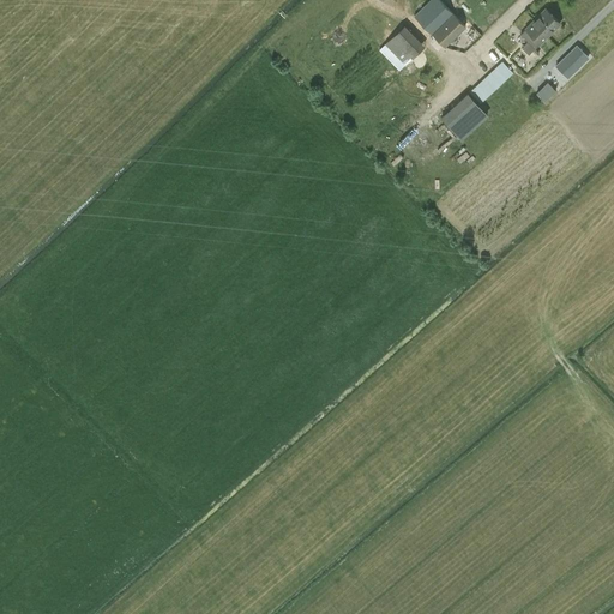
[(445,48),(465,26),(439,0),(428,0),(414,16),(445,48)]
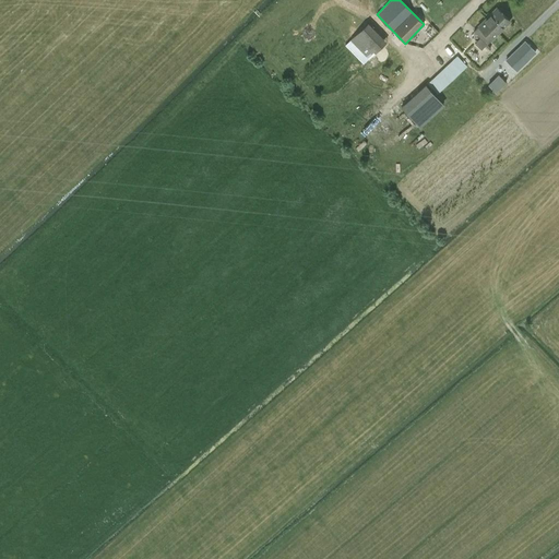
[(475,44),(482,50),(510,21),(497,8),(473,32),(480,38),(475,44)]
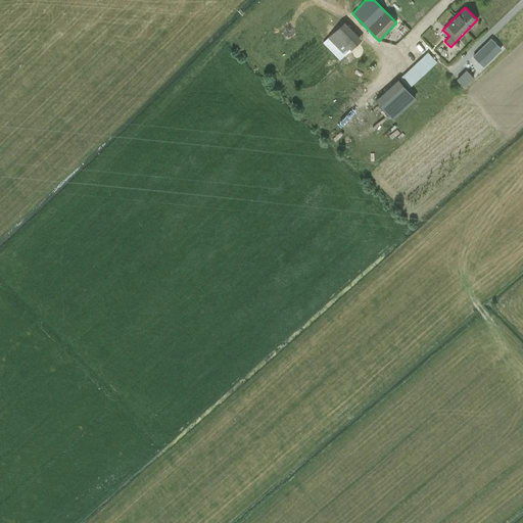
[(340,58),(363,37),(346,19),(324,41),(340,58)]
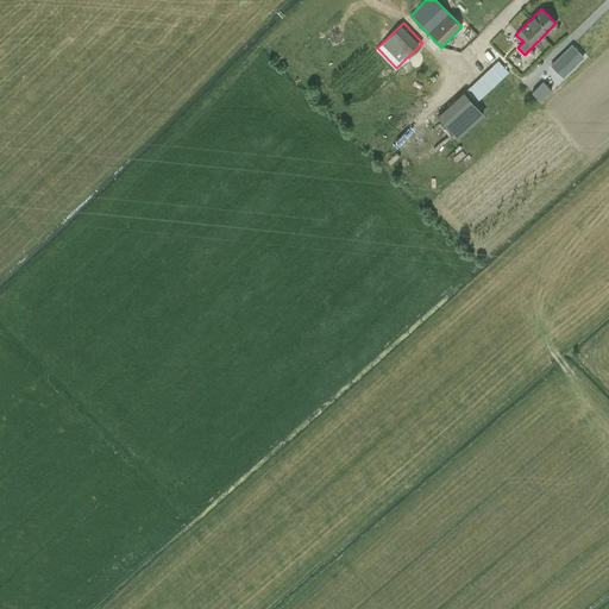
[(572,43),(552,63),(564,74),(584,55),(572,43)]
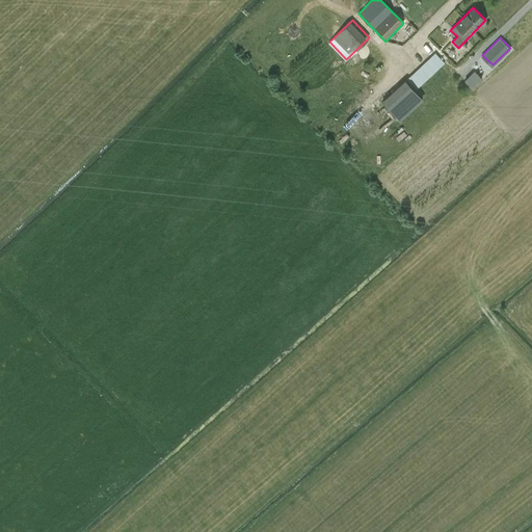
[(416,89),(425,80),(444,63),(434,53),(406,79),(416,89)]
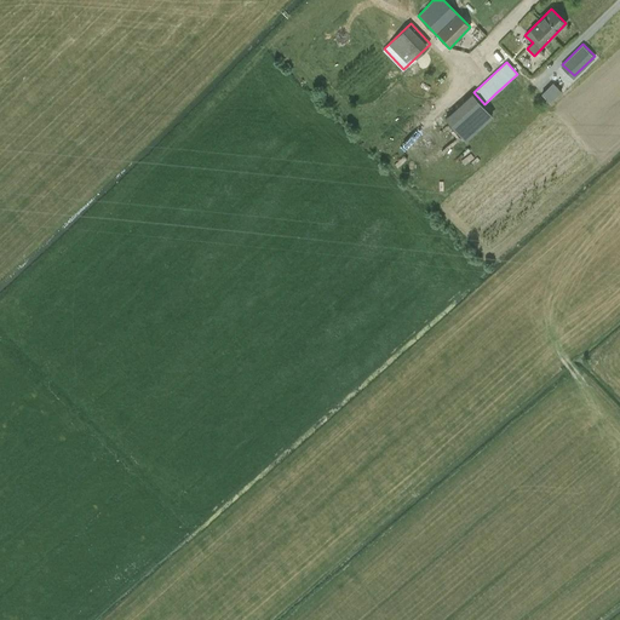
[(552,82),(547,87),(556,96),(561,91),(552,82)]
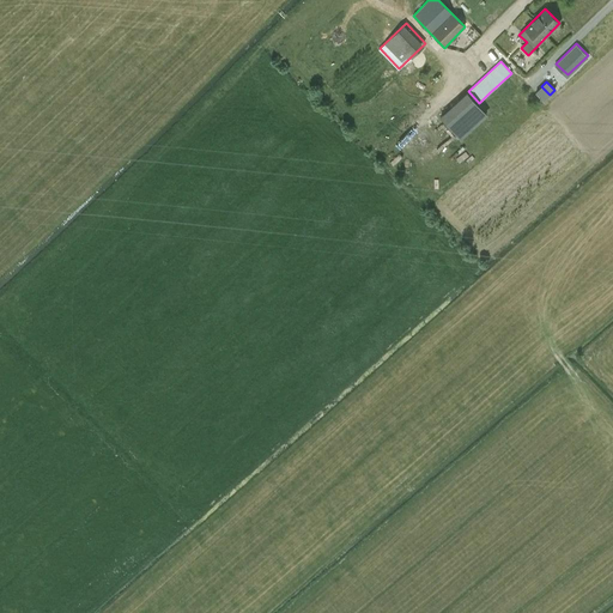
[(466,93),(441,116),(460,138),(486,115),(466,93)]
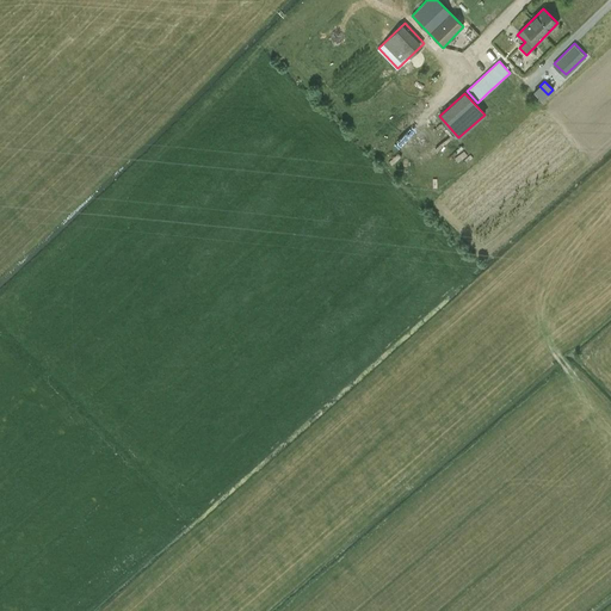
All buildings are outlined.
